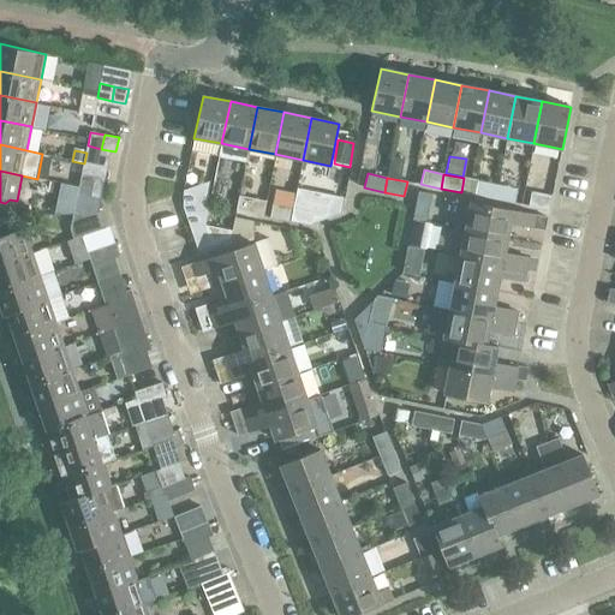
[(78,193),(91,197),(95,183),(81,180),(78,193)]
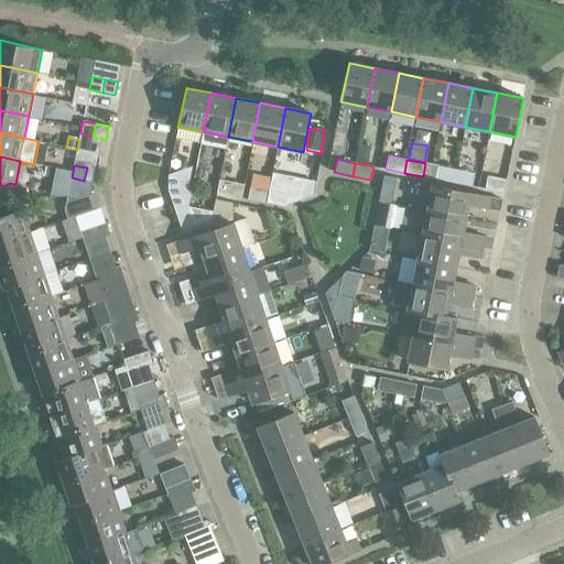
[(435,179),(454,183),(456,170),(438,165),(435,179)]
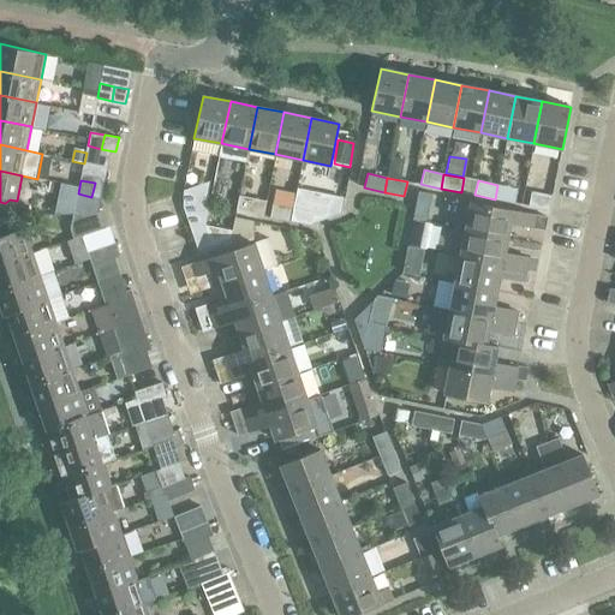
[(95,183),(91,197),(106,199),(109,185),(95,183)]
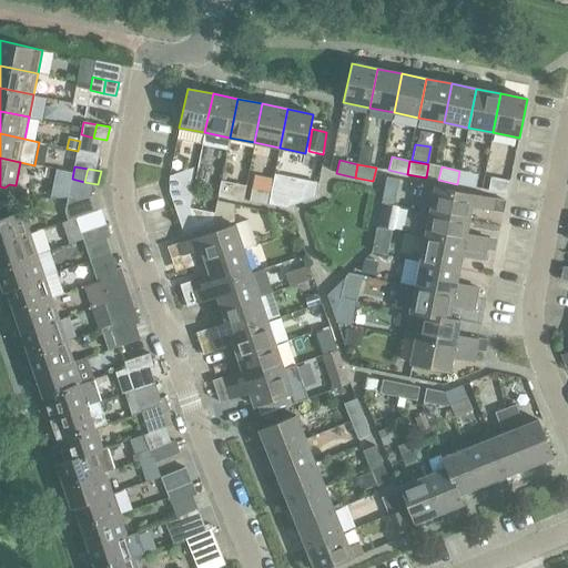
[(459,171),(457,184),(475,188),(478,174),(459,171)]
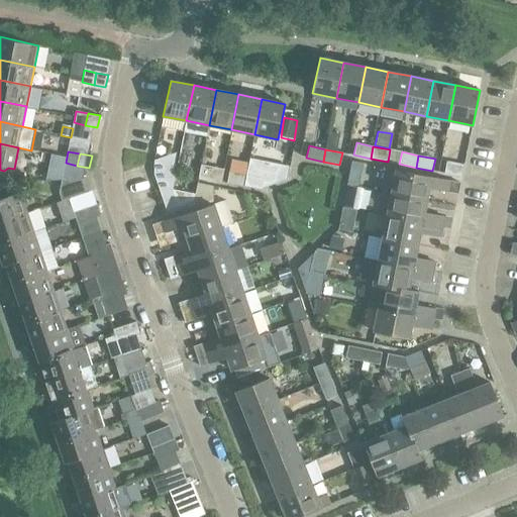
[(444,173),(461,177),(464,165),(446,162),(444,173)]
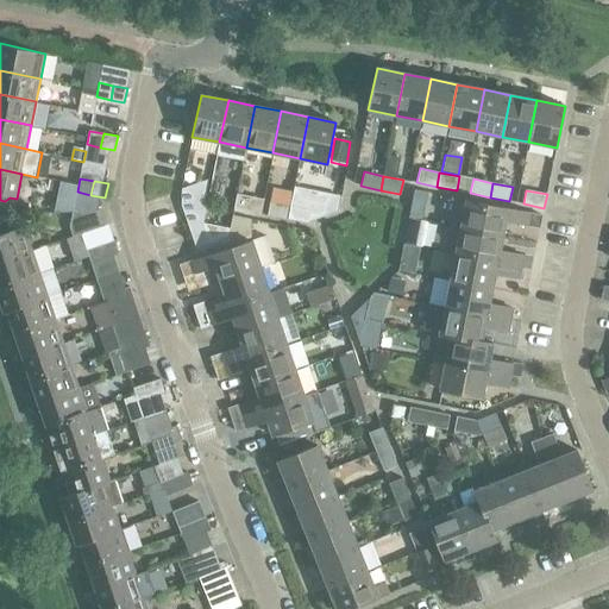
[(233,207),(261,213),(264,200),(236,194),(233,207)]
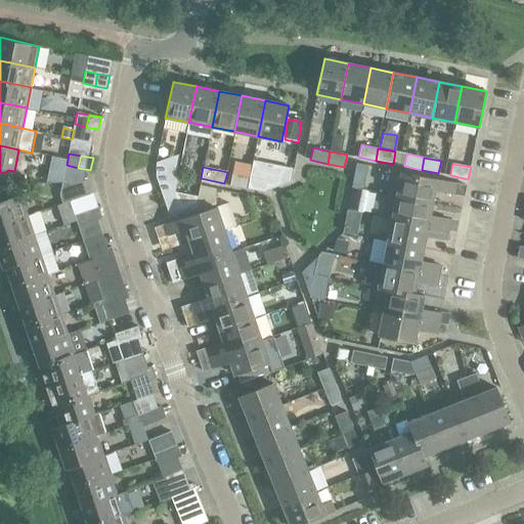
[(393,170),(388,193),(433,203),(435,190),(465,195),(467,185),(437,179),(393,170)]
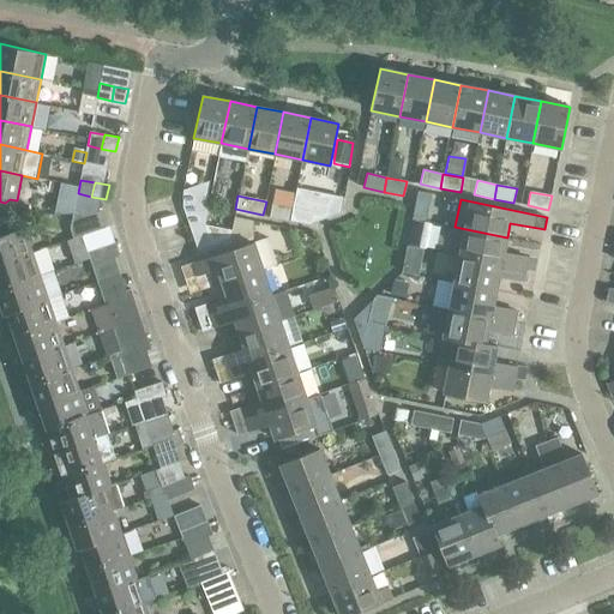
[(182,206),(191,230),(205,226),(210,204),(198,202),(182,206)]
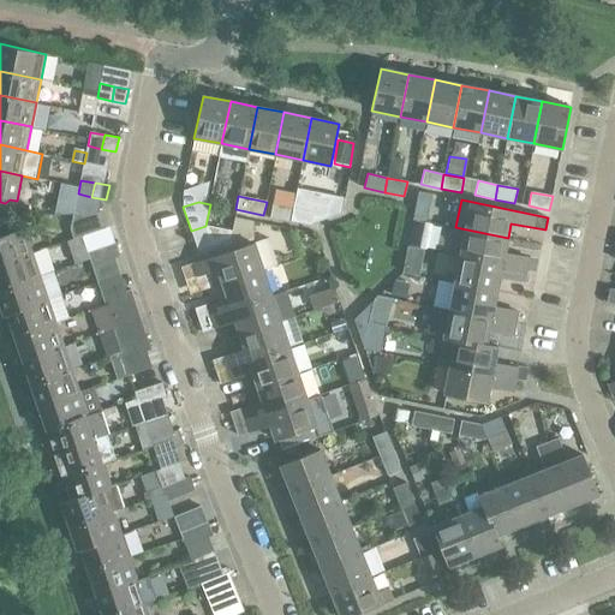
[(270,218),(290,221),(293,207),(273,203),(270,218)]
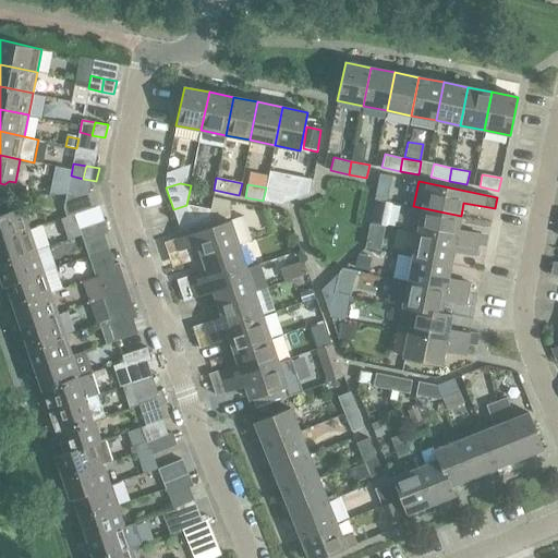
[(283,191),(266,187),(263,201),(281,204),(283,191)]
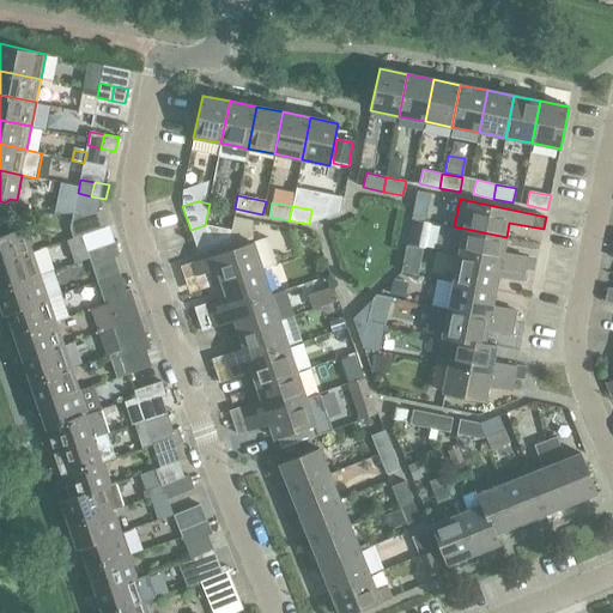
[(98,216),(76,216),(71,234),(73,241),(103,231),(98,216)]
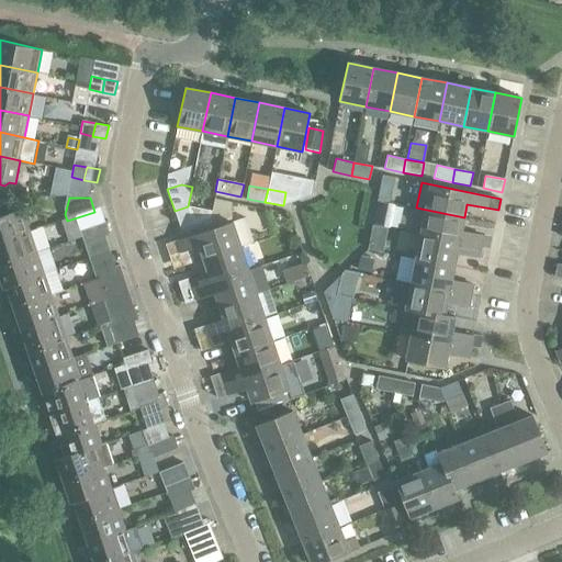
[(0,240),(29,231),(21,209),(4,214),(1,201),(0,201),(0,240)]
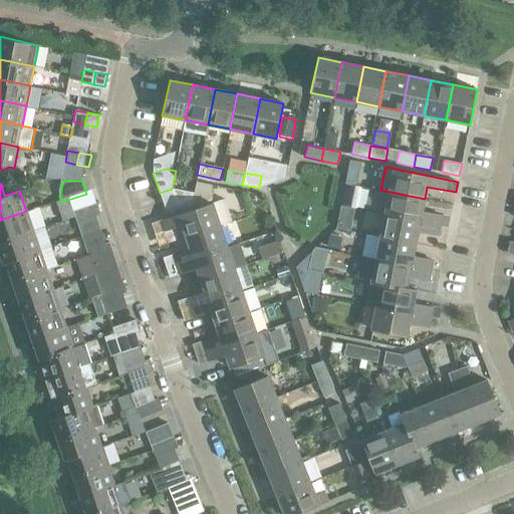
[(160,193),(165,209),(177,205),(194,199),(195,192),(192,192),(172,189),(160,193)]
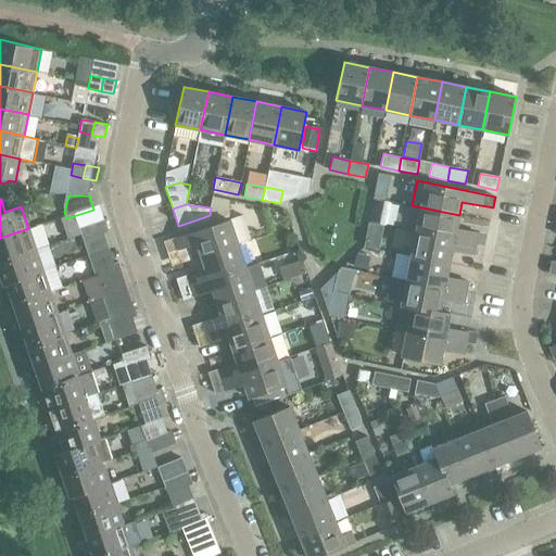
[(412,205),(407,230),(476,243),(478,232),(456,228),(459,215),(412,205)]
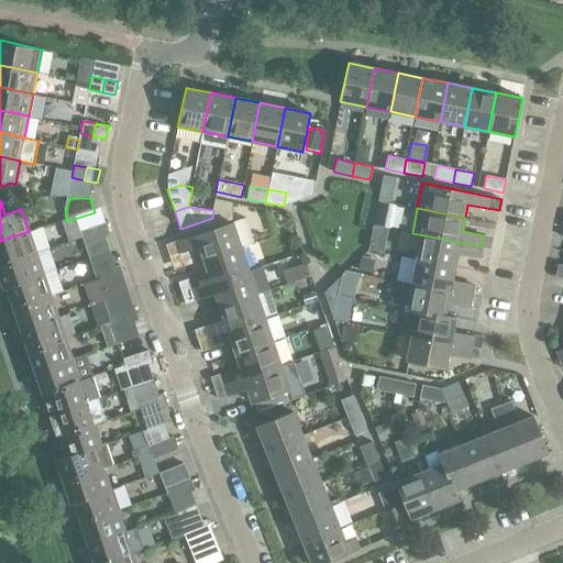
[(199,246),(203,260),(241,246),(232,222),(216,228),(212,218),(194,224),(180,229),(185,239),(166,244),(169,256),(199,246)]
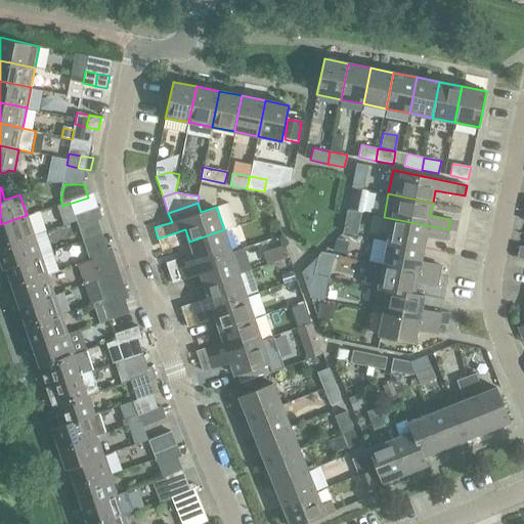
[(97,207),(86,211),(90,223),(101,219),(97,207)]
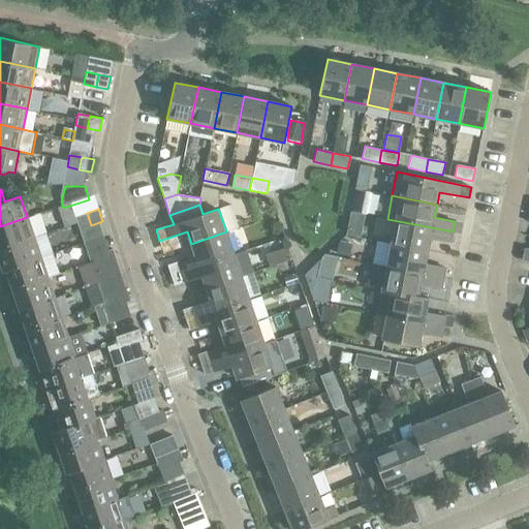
[(91,225),(87,213),(75,217),(80,228),(91,225)]
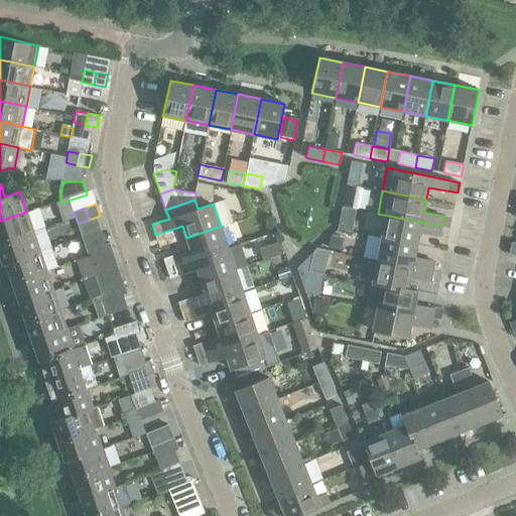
[(0,221),(0,242),(33,232),(26,212),(0,221)]
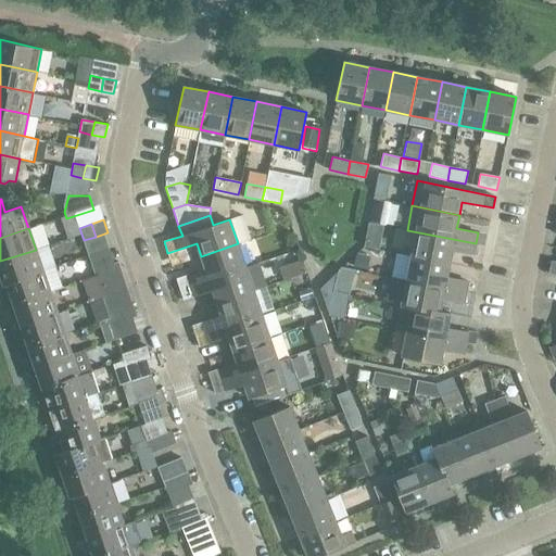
[(416,234),(411,256),(450,264),(452,250),(474,254),(476,243),(407,230),(406,231),(416,234)]
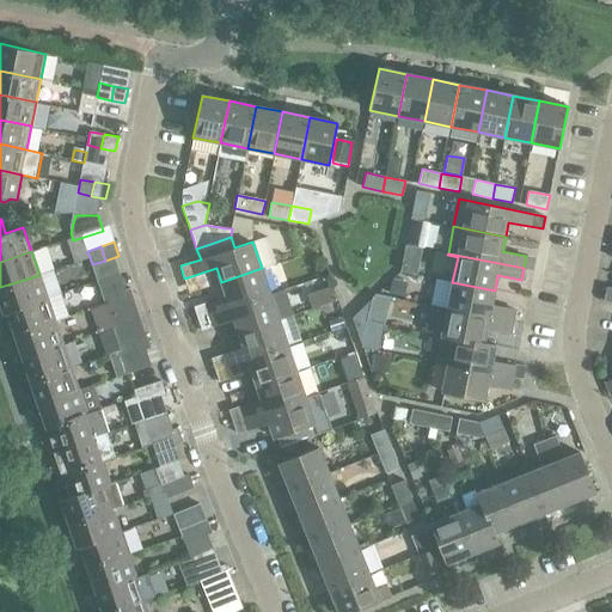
[(194,307),(199,318),(270,294),(262,268),(221,282),(226,297),(194,307)]
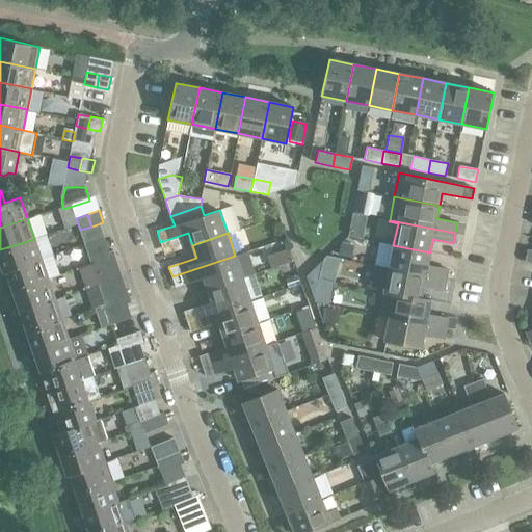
[(0,249),(0,264),(2,272),(41,259),(34,239),(0,249)]
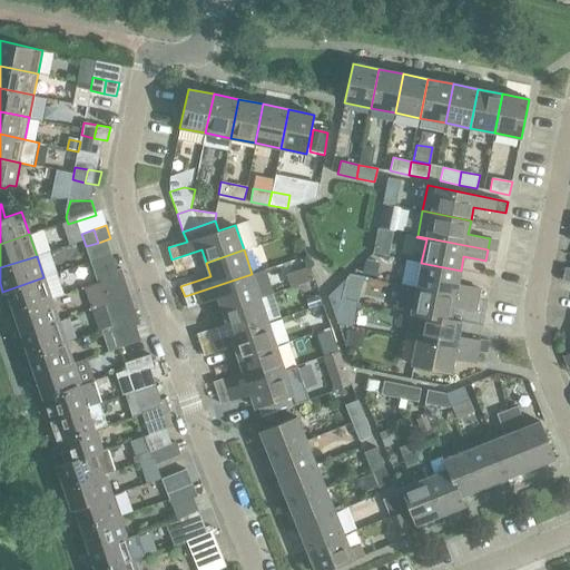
[(366,261),(363,273),(375,276),(379,264),(366,261)]
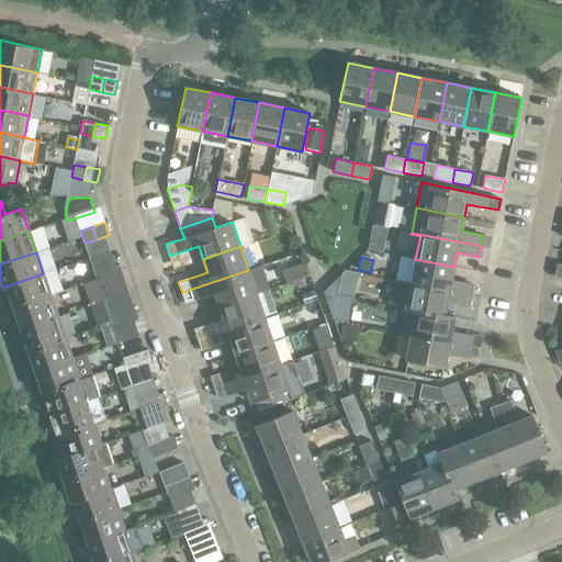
[(415,259),(411,283),(471,295),(473,284),(451,280),(454,267),(415,259)]
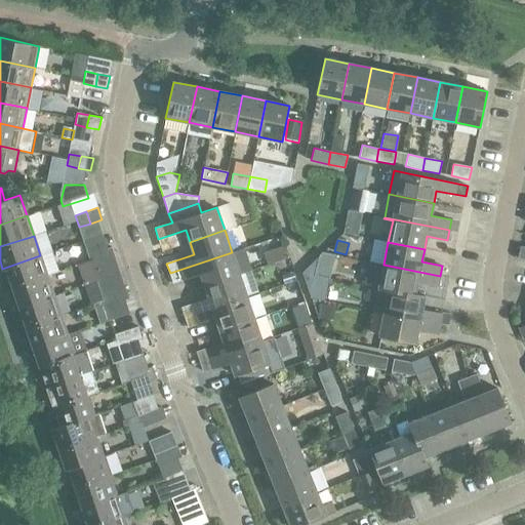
[(111,247),(99,251),(104,263),(115,258),(111,247)]
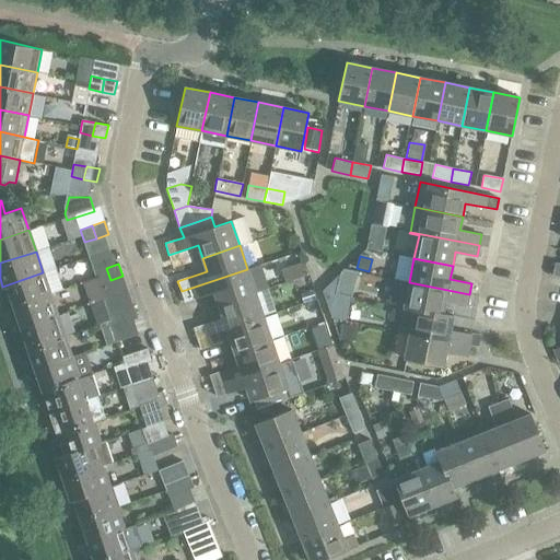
[(219,305),(255,292),(266,289),(258,266),(247,269),(182,291),(185,302),(214,292),(219,305)]
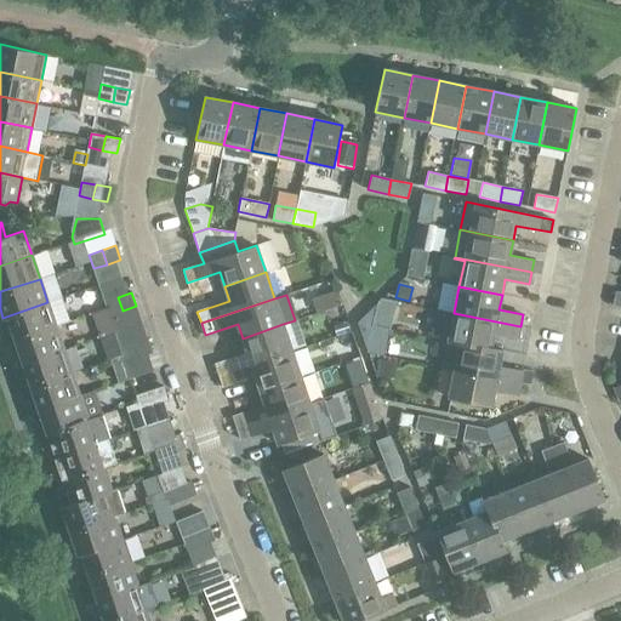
[(3,318),(11,341),(56,325),(47,302),(3,318)]
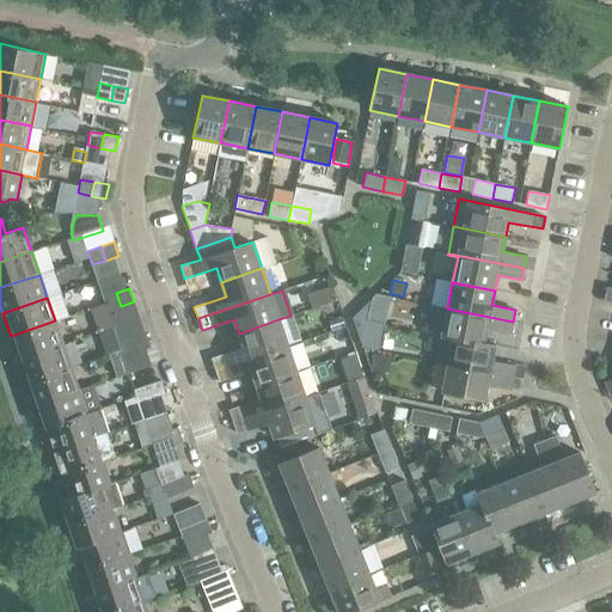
[(367,320),(373,298),(352,317),(367,320)]
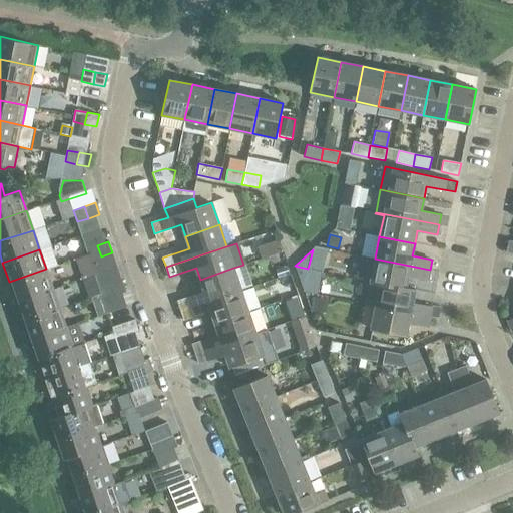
[(90,261),(88,254),(76,259),(83,278),(98,273),(94,260),(90,261)]
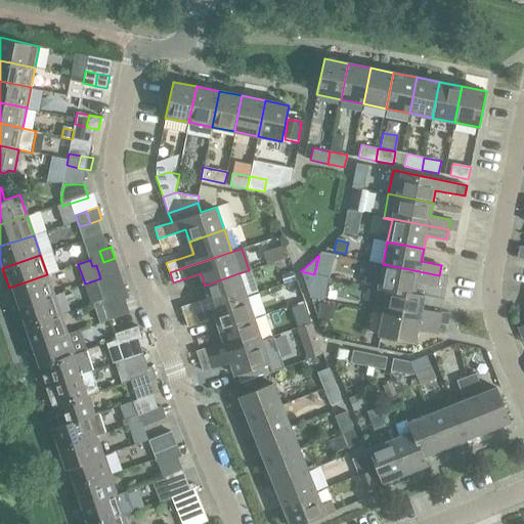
[(383,264),(378,288),(388,290),(413,295),(415,293),(417,281),(437,286),(439,275),(383,264)]
